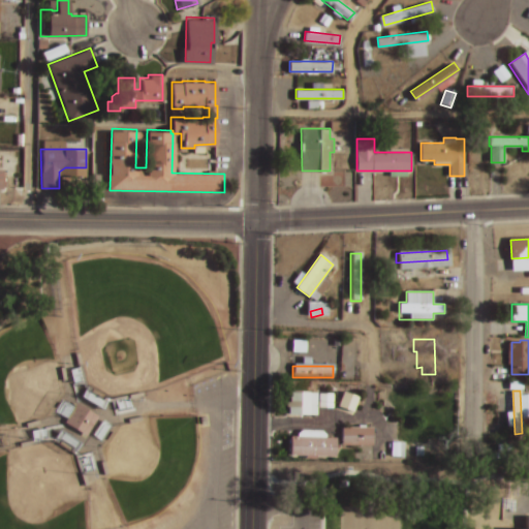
[(287,402),(290,402),(290,392),(310,392),(310,393),(317,393),(317,405),(317,413),(289,414),(289,406),(287,406),(287,402)]
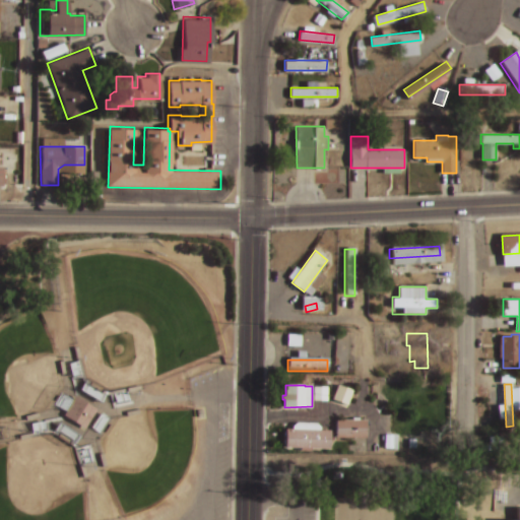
[(345,409),(351,393),(337,388),(331,403),(345,409)]
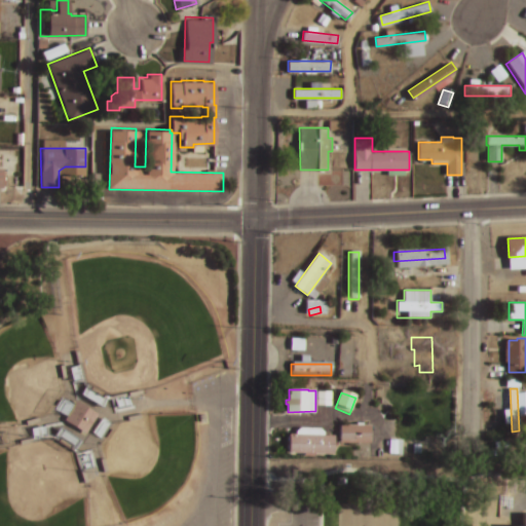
[(85,434),(96,416),(63,397),(52,414),(85,434)]
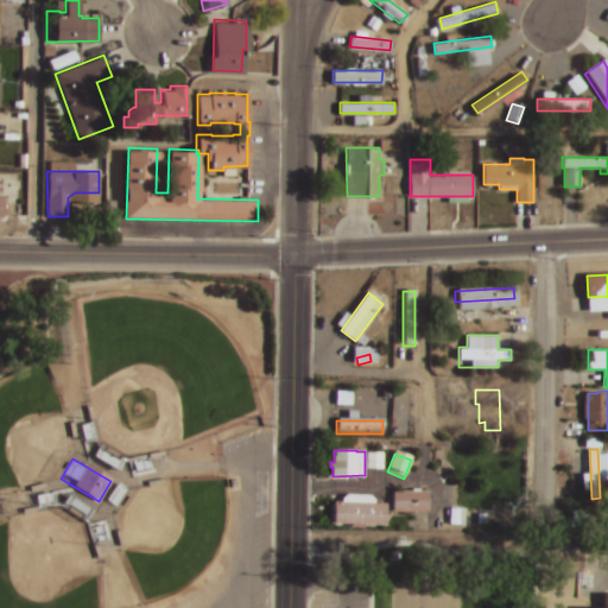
[(393,491),(429,491),(429,512),(393,512),(393,491)]
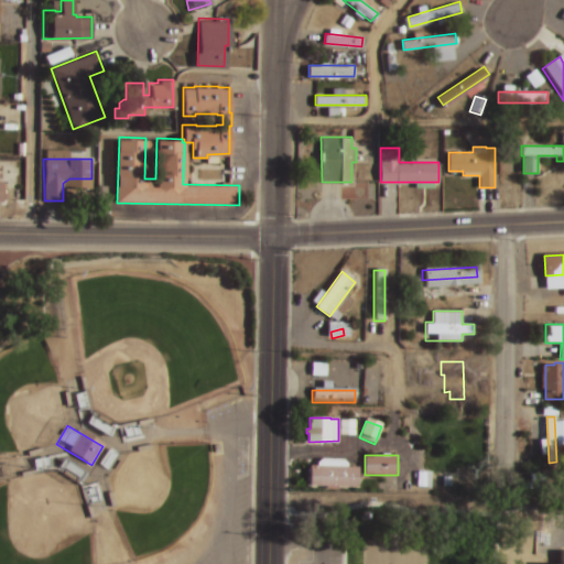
[(310,465),(358,466),(358,486),(336,485),(336,489),(326,488),(326,485),(310,485),(310,465)]
